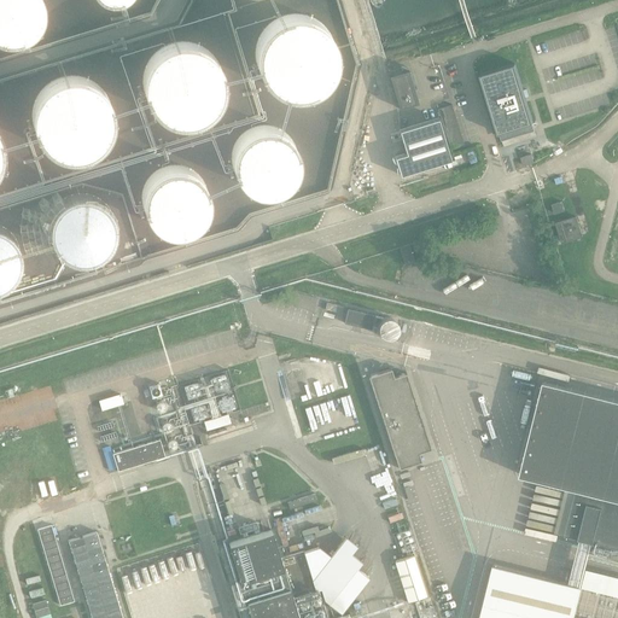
[(0,0),(0,40),(10,42),(21,40),(30,34),(36,27),(41,17),(41,6),(40,0),(0,0)]
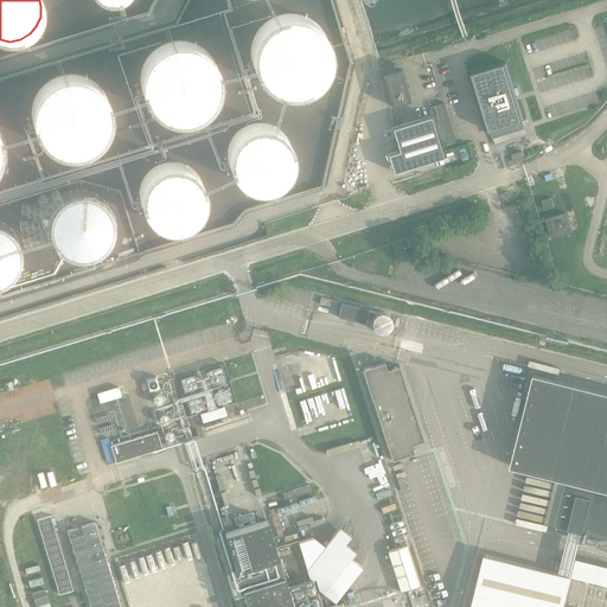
[(261,81),(269,89),(281,93),(293,94),(305,91),(314,84),(323,76),(327,64),(327,52),(325,40),(318,31),(310,23),(298,19),(286,18),(274,20),(264,27),(256,36),(251,48),(251,59),(254,70),(261,81)]
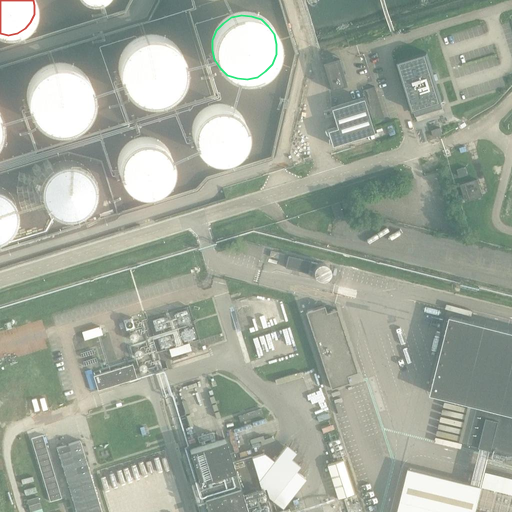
[(127,91),(134,97),(144,101),(154,102),(164,100),(172,94),(179,87),(183,77),(183,67),(181,57),(175,49),(168,42),(158,38),(148,38),(138,40),(130,45),(123,53),(120,63),(119,73),(121,82),(127,91)]
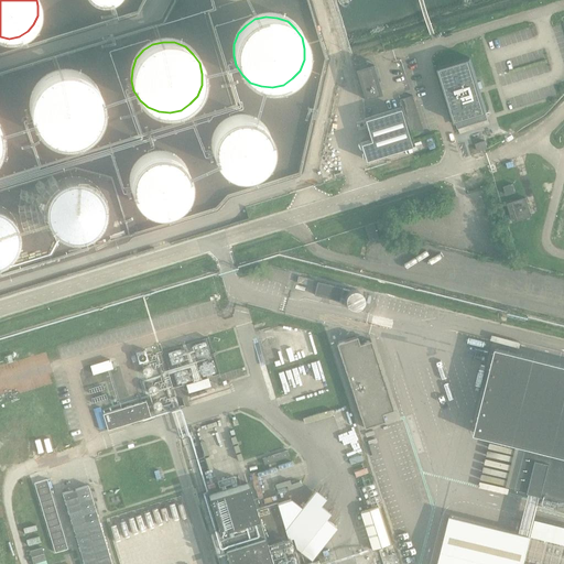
[(478,85),(469,58),(438,68),(455,122),(487,112),(484,105),(478,85)]
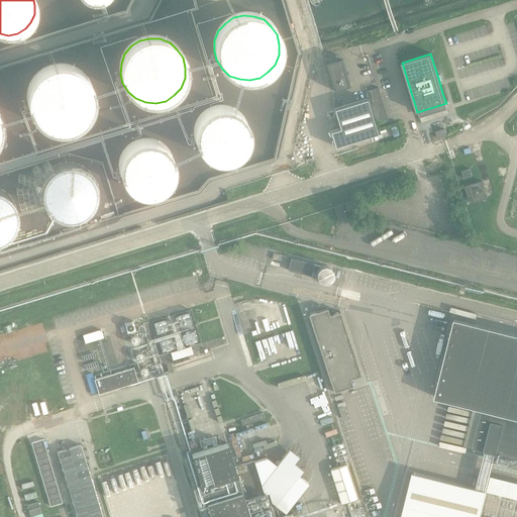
[(325,60),(323,61),(332,90),(338,89),(344,88),(344,87),(348,86),(347,84),(349,83),(342,59),(341,59),(340,57),(339,56),(336,55),(334,56),(334,55),(325,58),(325,60)]
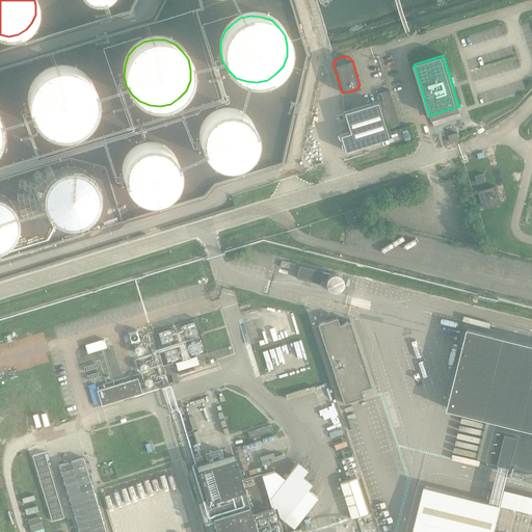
[(36,123),(45,130),(54,133),(64,134),(75,132),(84,126),(90,118),(95,108),(96,98),(92,87),(87,79),(79,72),(70,68),(59,68),(49,70),(40,75),(33,83),(29,94),(28,104),(31,113),(36,123)]
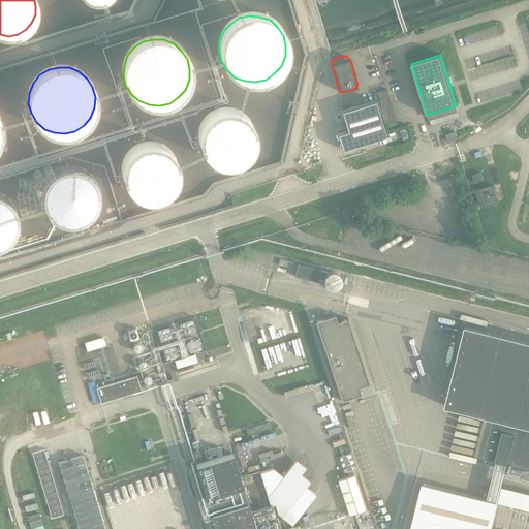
[(386,89),(374,93),(385,127),(397,124),(386,89)]
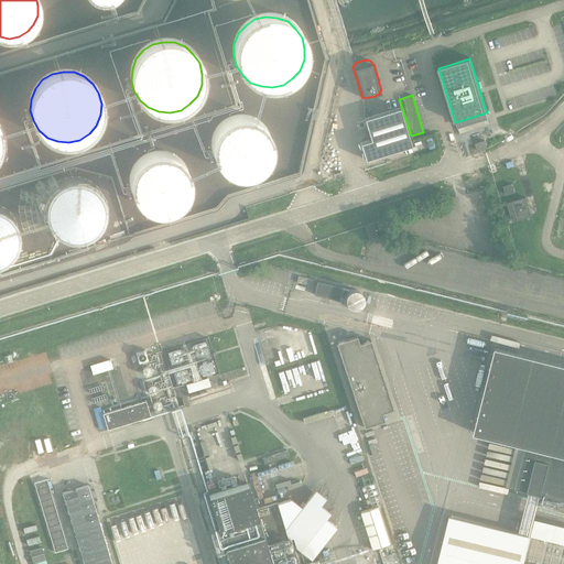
[(370,140),(360,143),(366,160),(411,145),(400,108),(365,119),(368,131),(370,140)]
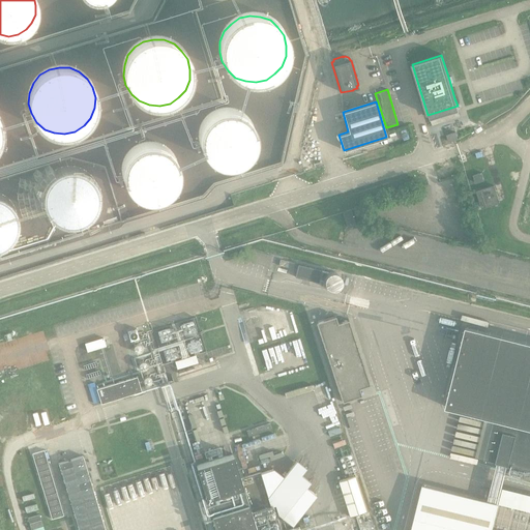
[(203,154),(209,162),(217,166),(227,167),(236,165),(243,160),(249,154),(254,145),(254,136),(252,127),(246,120),(239,114),(230,112),(221,112),(212,115),(205,120),(200,128),(198,138),(199,146),(203,154)]
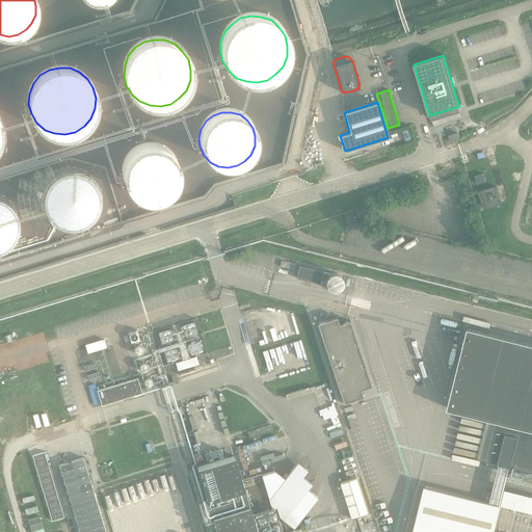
[(457,133),(448,136),(450,142),(459,139),(457,133)]
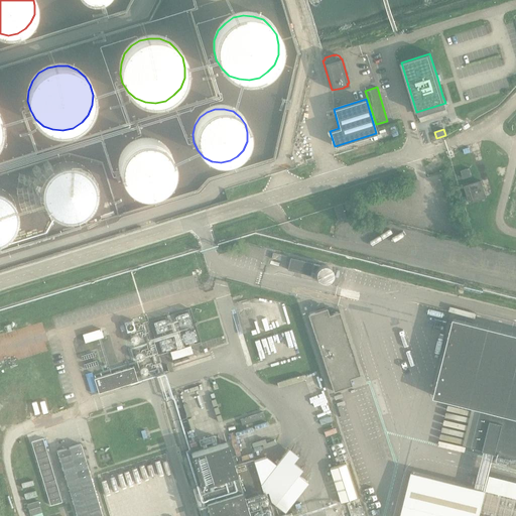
[(122,183),(128,190),(136,195),(145,196),(153,194),(161,189),(167,182),(170,174),(171,165),(169,157),(164,149),(156,144),(148,141),(139,142),(131,145),(124,150),(119,158),(117,166),(118,175),(122,183)]
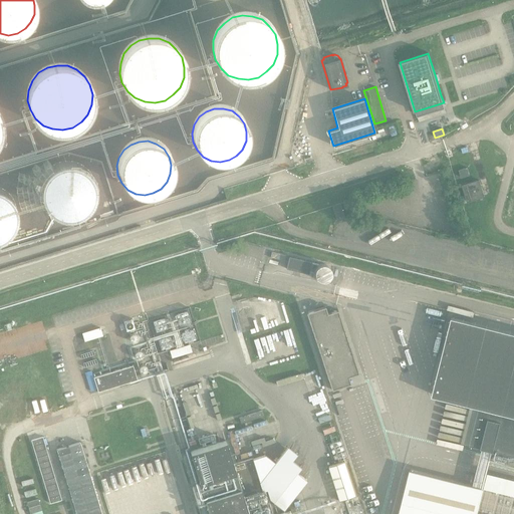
[(41,205),(47,212),(55,216),(64,217),(73,216),(81,211),(86,205),(90,196),(90,188),(88,179),(83,172),(76,166),(67,164),(59,164),(50,167),(43,172),(39,180),(37,189),(38,197),(41,205)]
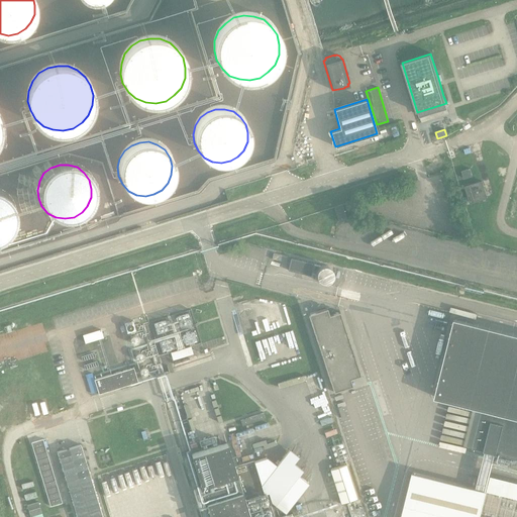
[(473,178),(470,169),(460,172),(463,180),(473,178)]
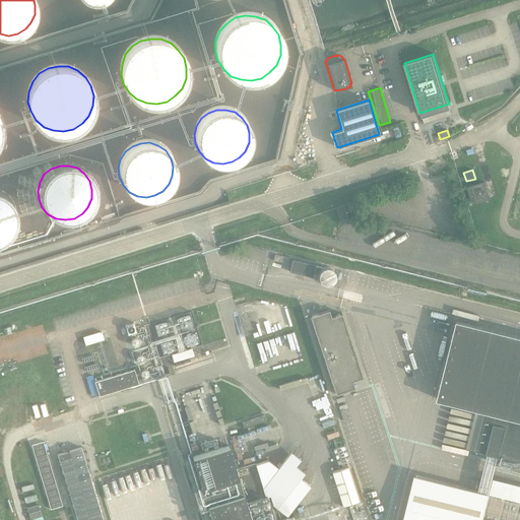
[(484,182),(466,187),(471,205),(490,199),(484,182)]
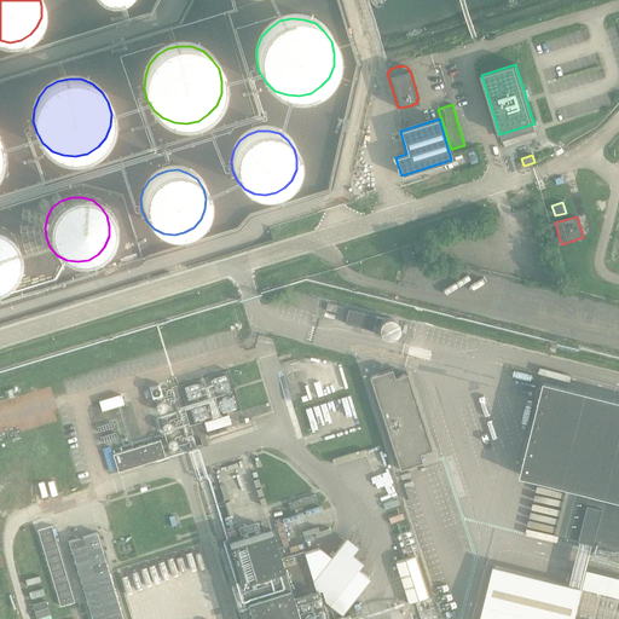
[(0,287),(6,283),(13,276),(17,266),(18,255),(16,244),(10,236),(0,230),(0,229),(0,287)]
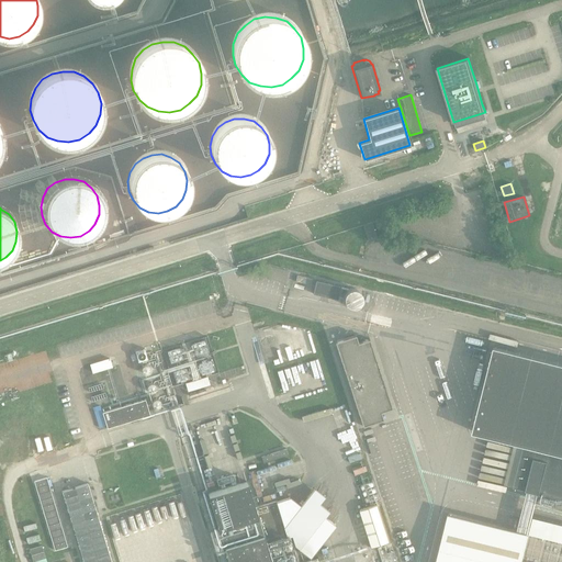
[(371,223),(362,225),(363,228),(368,240),(377,238),(374,231),(371,223)]
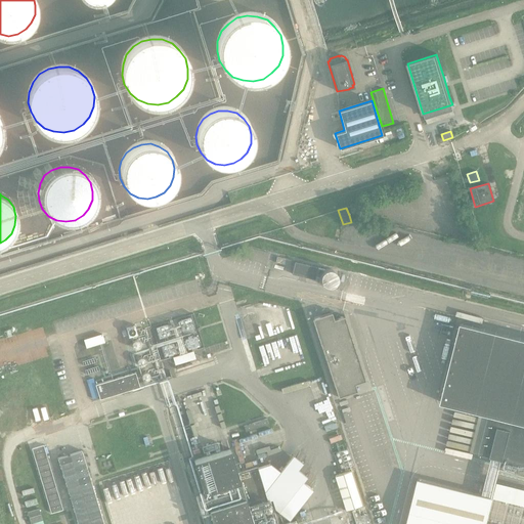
[(291,260),(277,257),(275,262),(290,266),(291,260)]
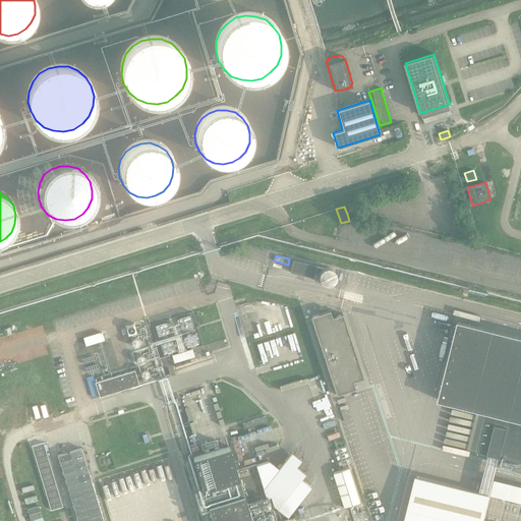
[(315,265),(292,259),(289,272),(312,278),(315,265)]
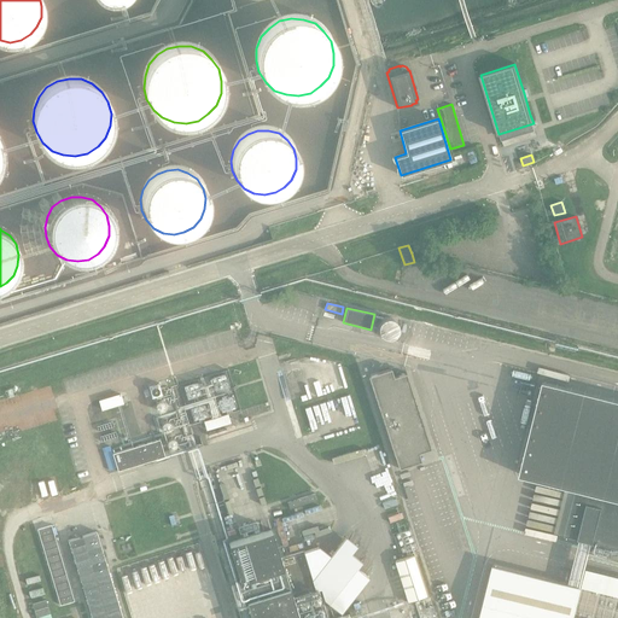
[(391,368),(368,375),(398,468),(421,461),(419,453),(431,449),(406,373),(394,377),(391,368)]
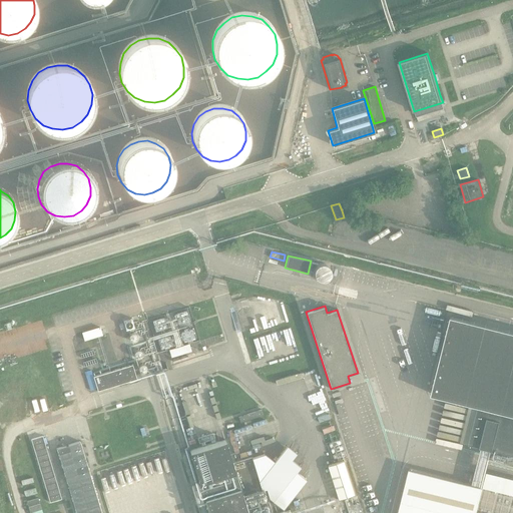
[(512,331),(451,316),(431,394),(478,406),(468,444),(512,455),(512,331)]
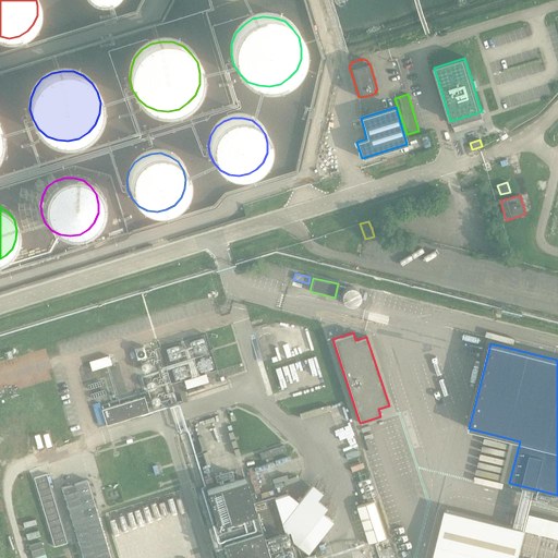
[(108,356),(89,362),(92,371),(111,364),(108,356)]
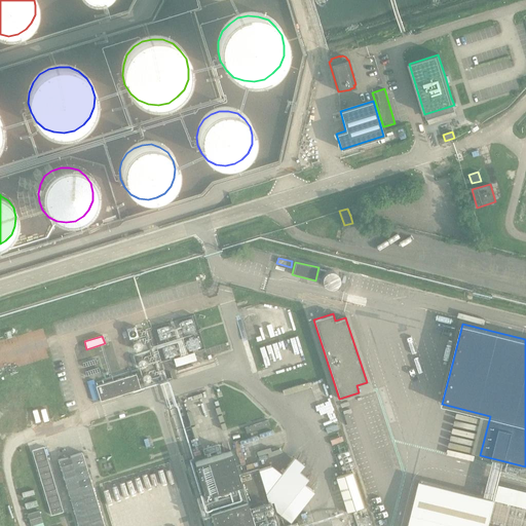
[(96,386),(100,401),(140,388),(136,374),(96,386)]
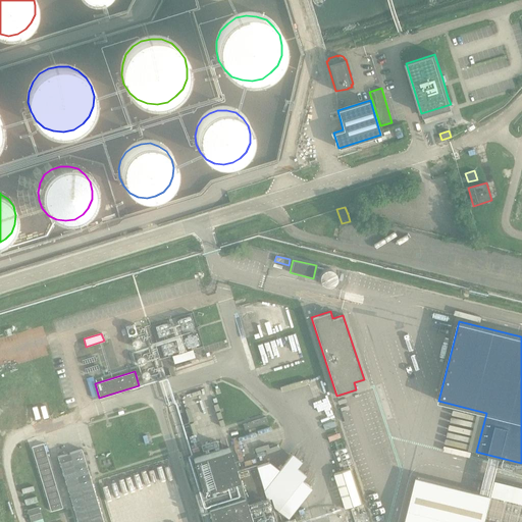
[(266,417),(244,423),(245,428),(268,422),(266,417)]
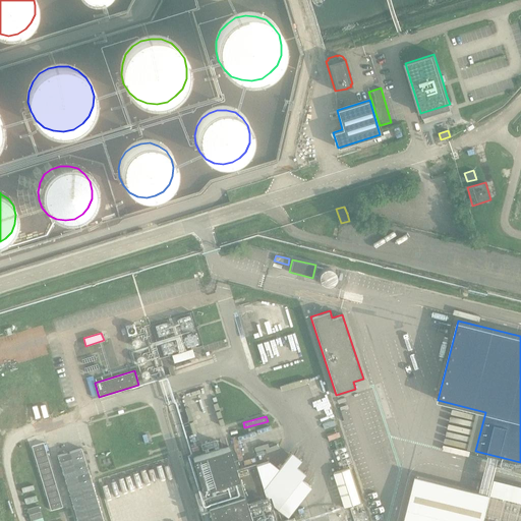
[(43,443),(32,446),(50,508),(61,505),(43,443)]
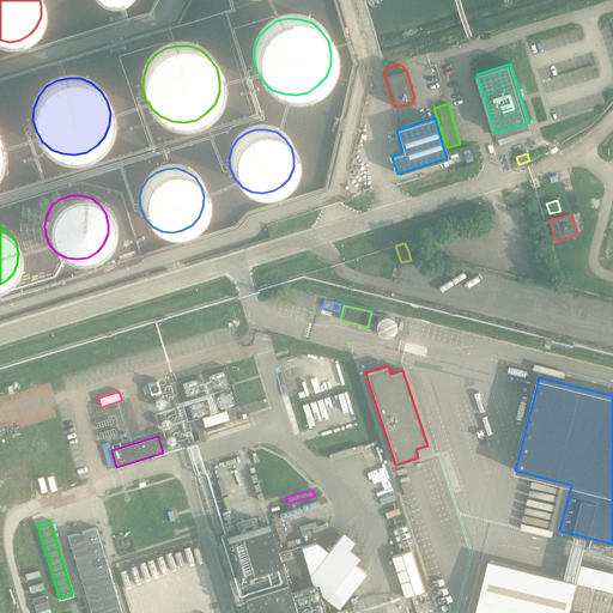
[(278,553),(269,526),(226,539),(248,612),(296,612),(290,593),(314,586),(302,546),(278,553)]
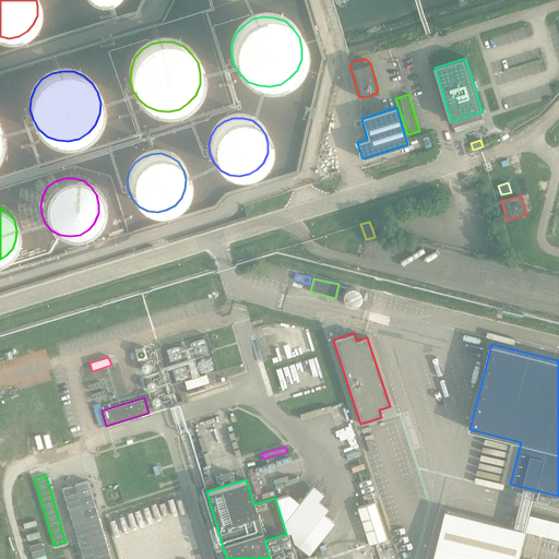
[(87,482),(62,489),(73,526),(98,519),(87,482)]
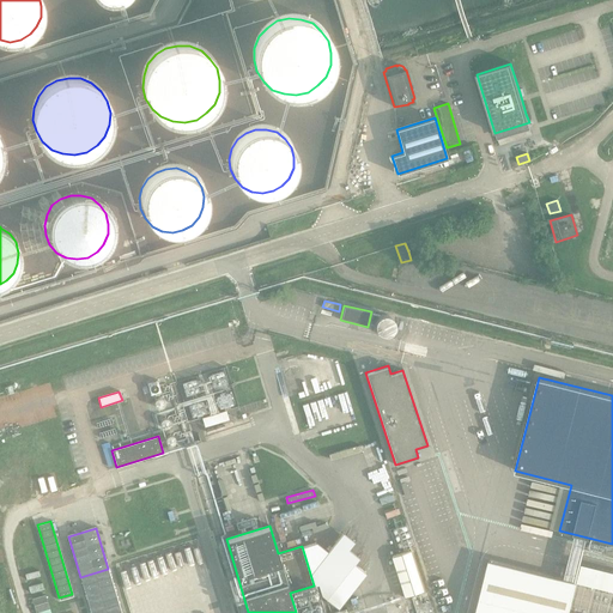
[(411,551),(392,557),(405,598),(424,592),(411,551)]
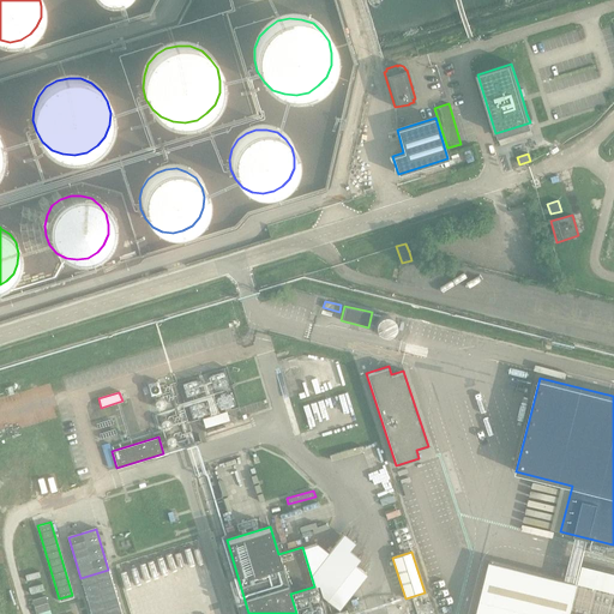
[(121,613),(108,570),(80,578),(91,613),(121,613)]
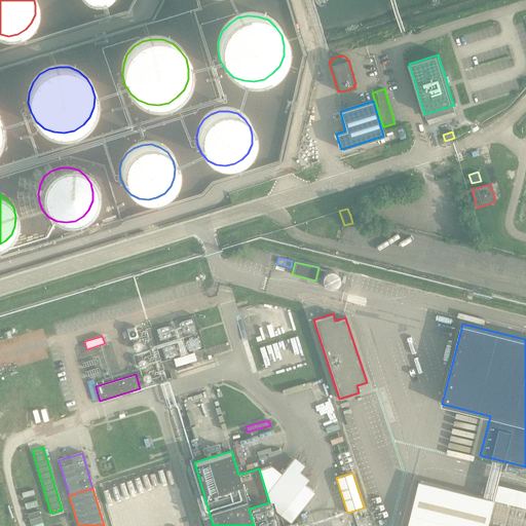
[(417,491),(408,525),(488,525),(492,510),(417,491)]
